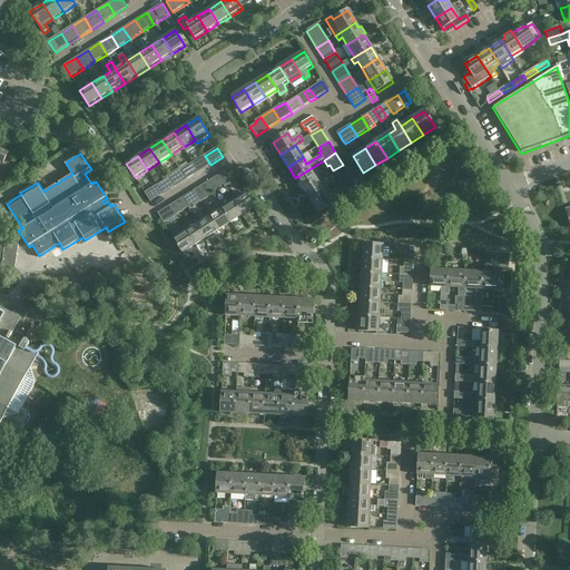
[(205,156),(193,163),(199,173),(210,165),(205,156)]
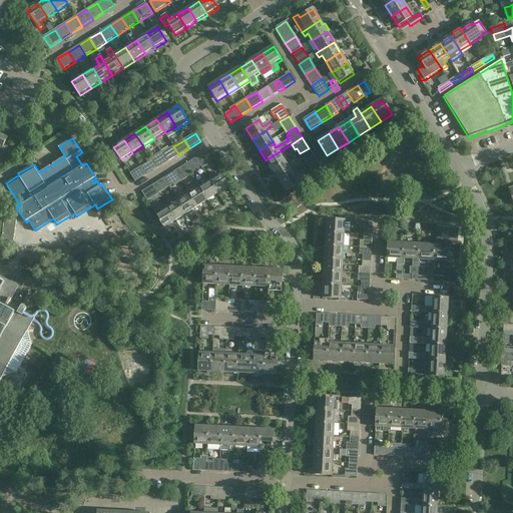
[(173,146),(162,153),(168,162),(179,155),(173,146)]
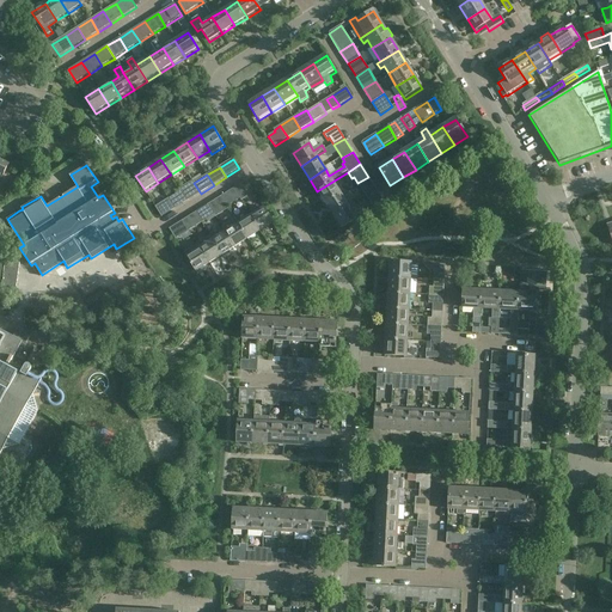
[(377,189),(368,177),(357,183),(366,196),(377,189)]
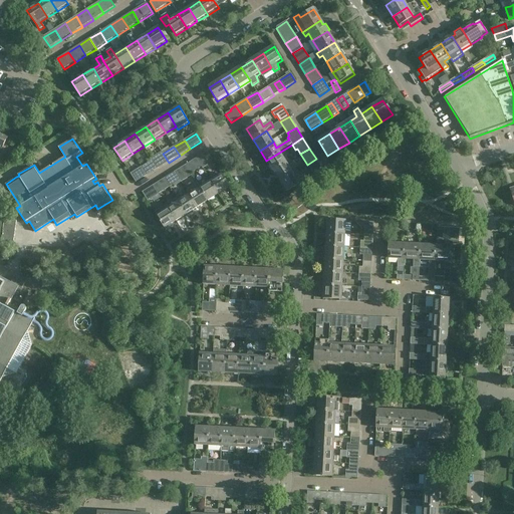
[(169,163),(163,154),(162,152),(152,159),(153,161),(158,169),(169,163)]
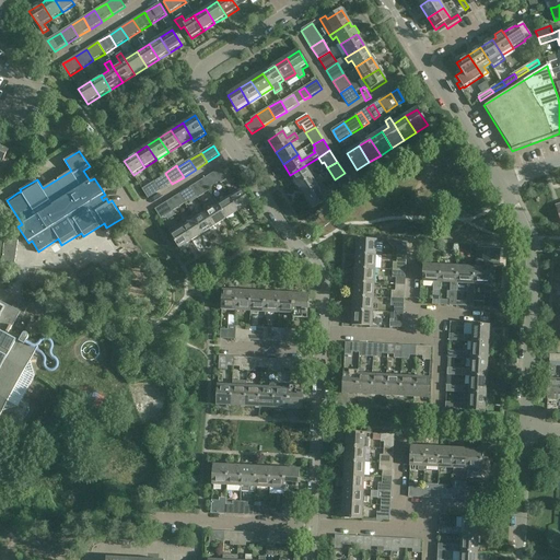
[(225,165),(214,173),(221,184),(226,181),(225,178),(232,175),(225,165)]
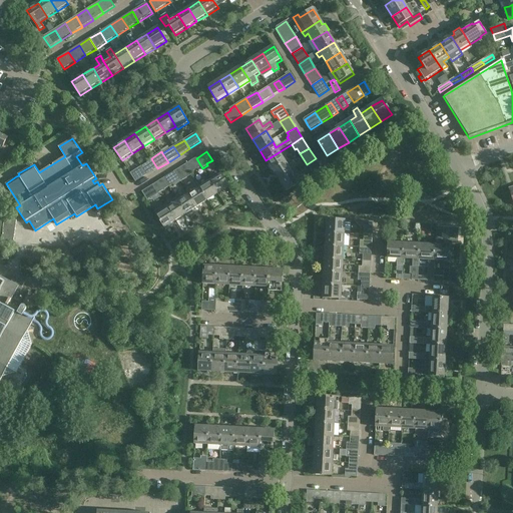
[(286,162),(279,152),(266,160),(273,171),(286,162)]
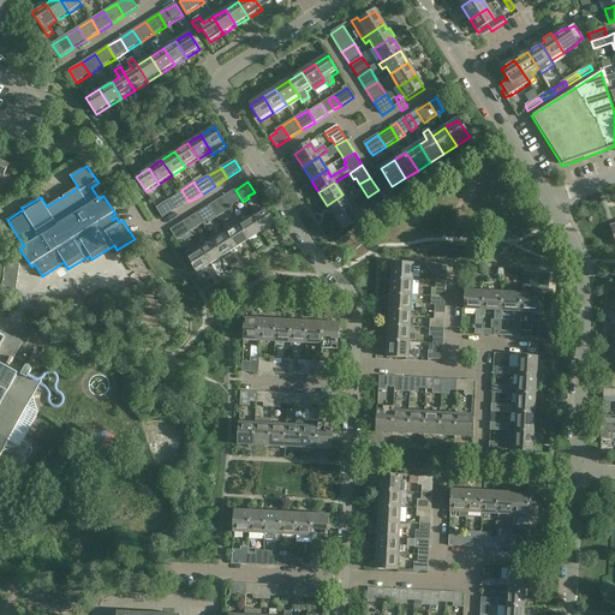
[(236,190),(222,198),(228,208),(236,204),(237,206),(243,202),(236,190)]
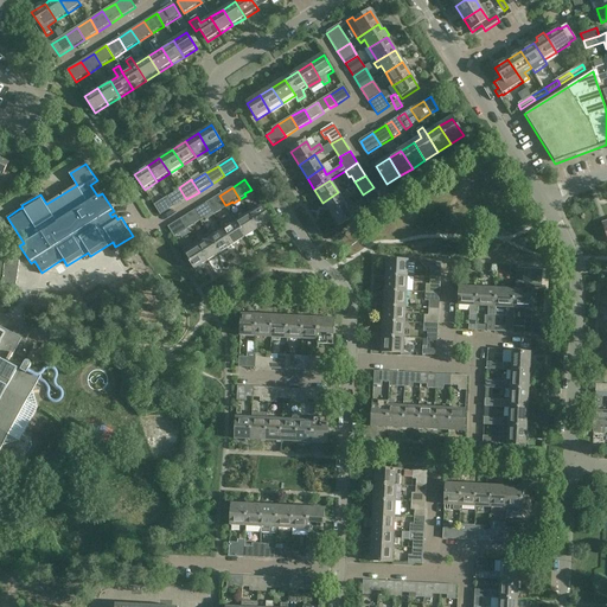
[(383,204),(374,187),(363,195),(374,210),(383,204)]
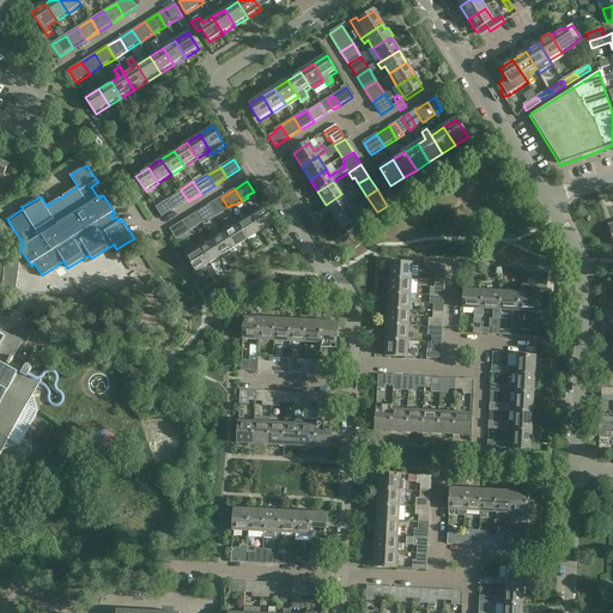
[(182,192),(169,199),(175,210),(188,201),(182,192)]
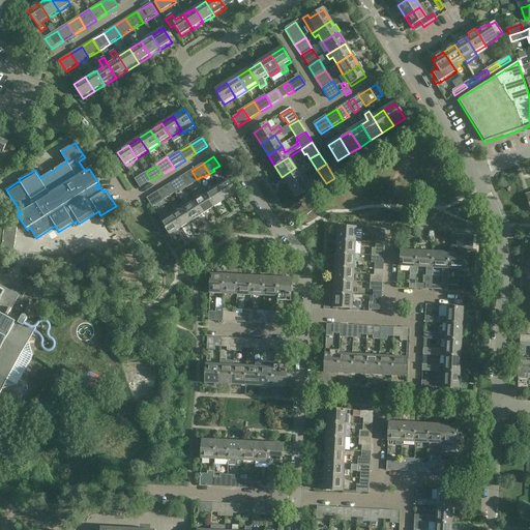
[(295,168),(282,177),(288,187),(302,179),(295,168)]
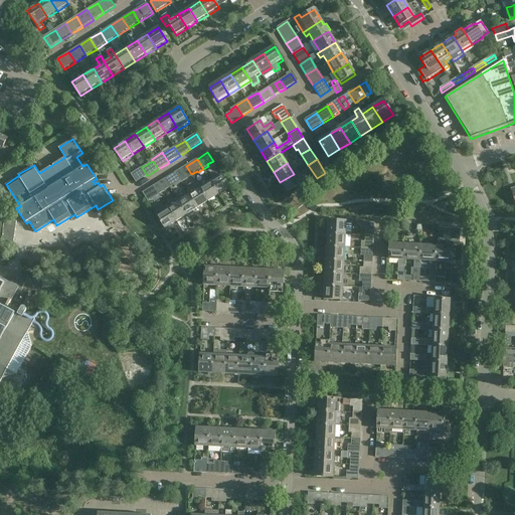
[(186,166),(176,173),(181,181),(182,183),(192,176),(191,174),(186,166)]
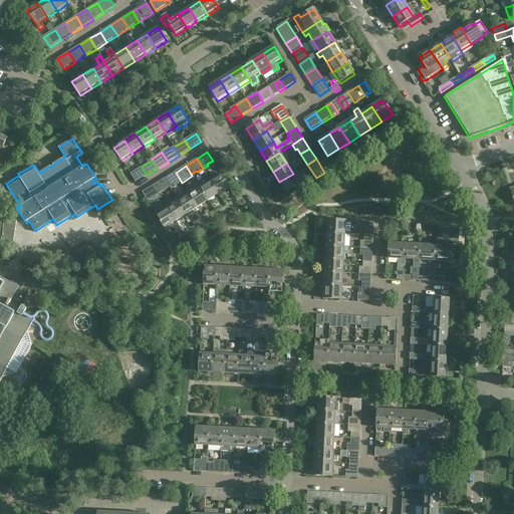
[(147,176),(142,167),(131,174),(136,183),(147,176)]
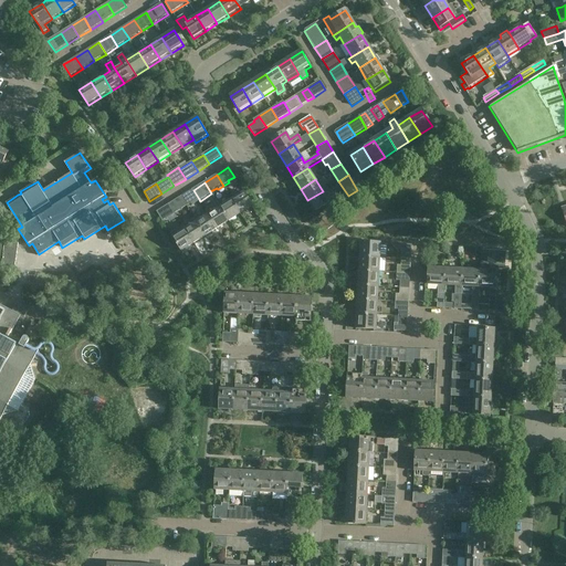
[(199,199),(194,190),(181,198),(187,207),(199,199)]
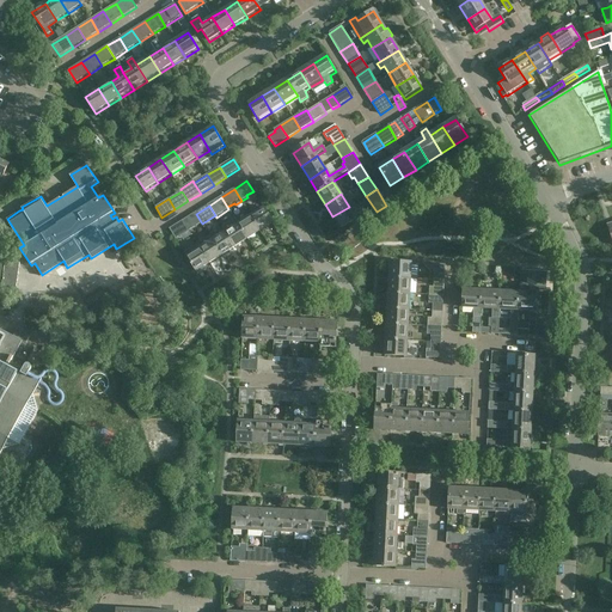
[(357,220),(349,207),(332,216),(342,230),(357,220)]
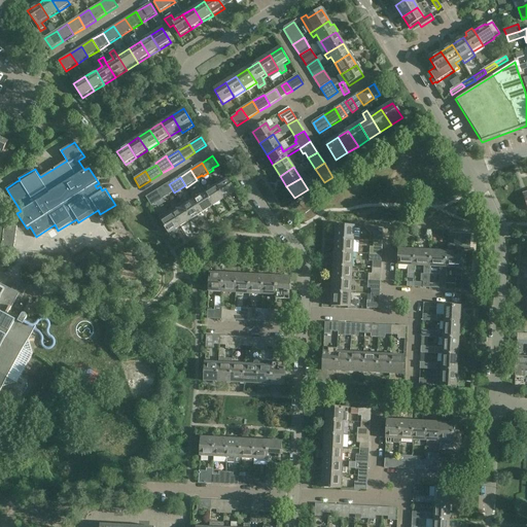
[(216,186),(224,200),(236,192),(227,179),(216,186)]
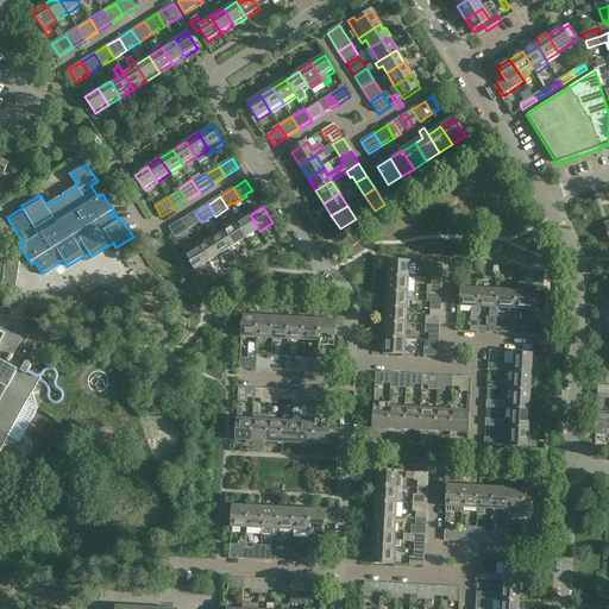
[(195,213),(182,221),(188,230),(201,223),(195,213)]
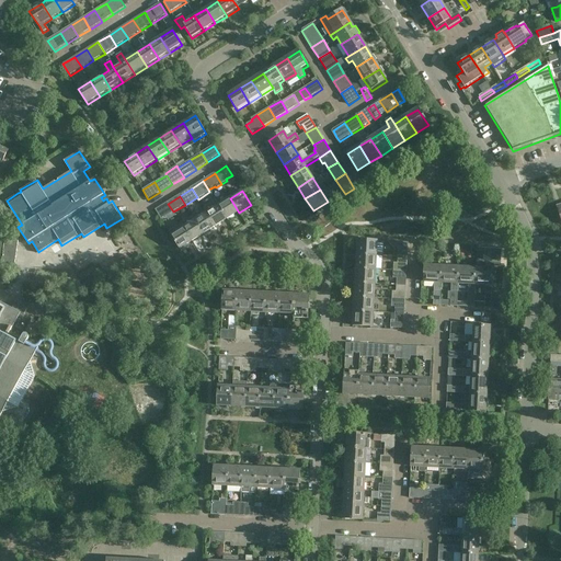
[(239,213),(230,198),(218,205),(228,220),(239,213)]
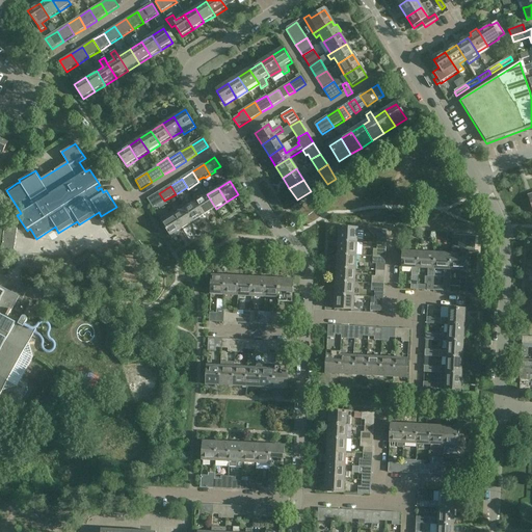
[(203,197),(196,202),(205,215),(216,209),(207,194),(205,191),(200,193),(203,197)]
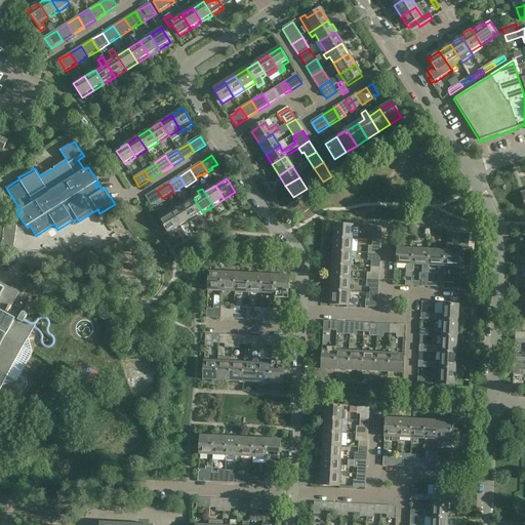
[(162,198),(157,191),(146,198),(151,205),(162,198)]
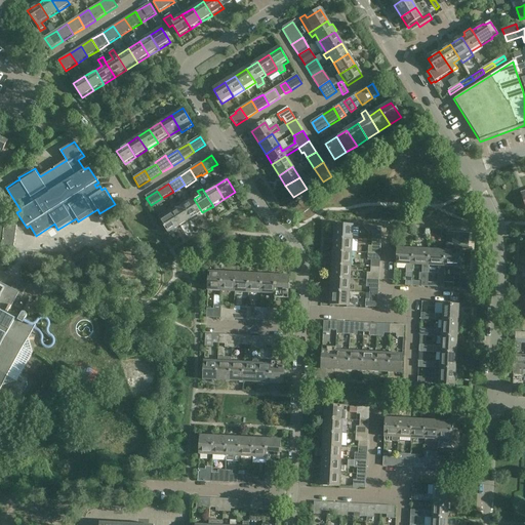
[(202,212),(194,199),(192,196),(180,203),(191,219),(202,212)]
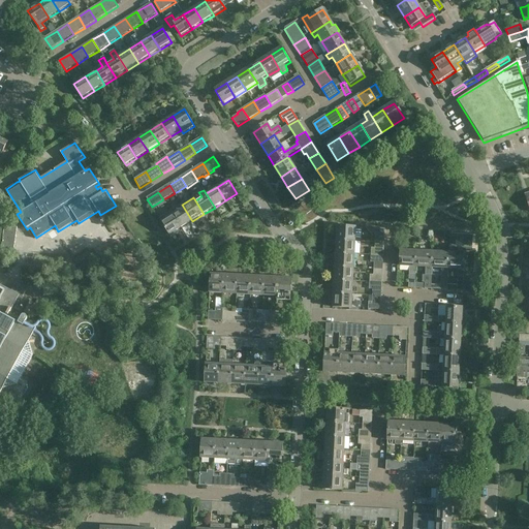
[(179,211),(173,215),(182,228),(192,221),(182,205),(176,208),(179,211)]
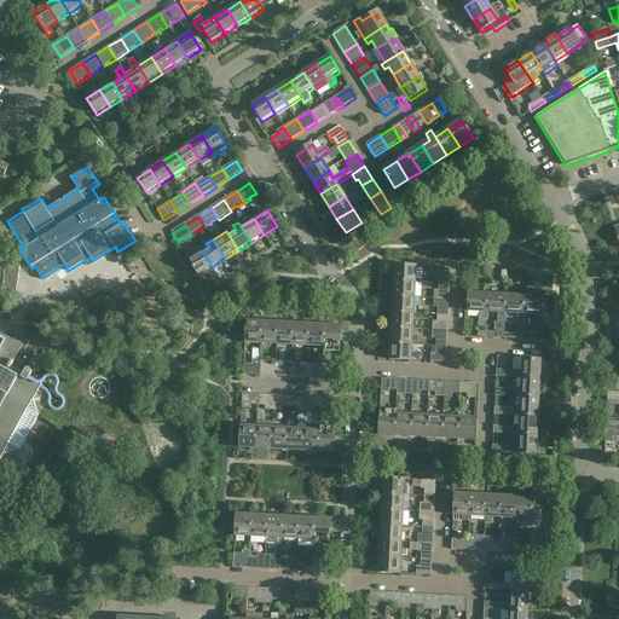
[(213,267),(202,252),(200,247),(194,252),(196,255),(189,260),(201,278),(209,273),(207,271),(213,267)]
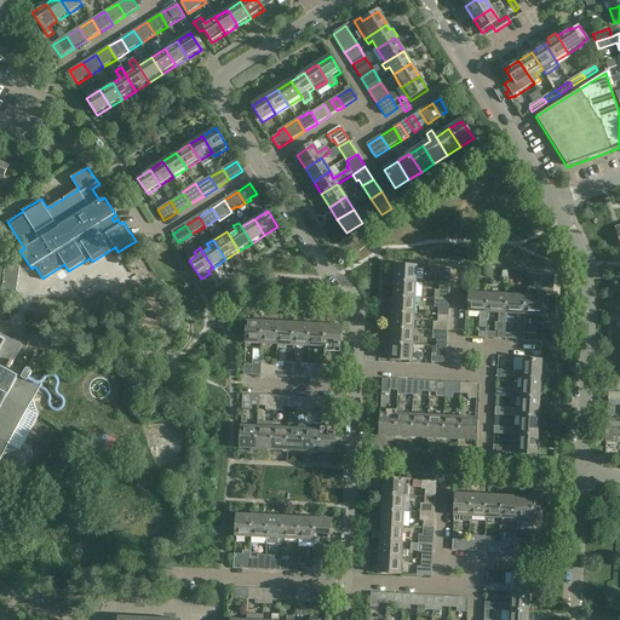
[(21,264),(6,262),(1,292),(16,294),(21,264)]
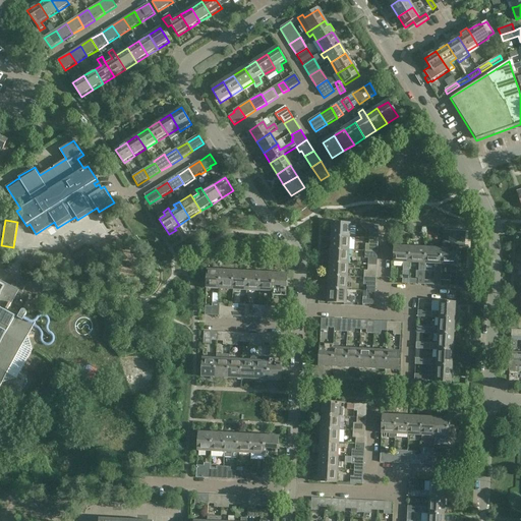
[(179,232),(187,228),(185,223),(177,227),(179,232)]
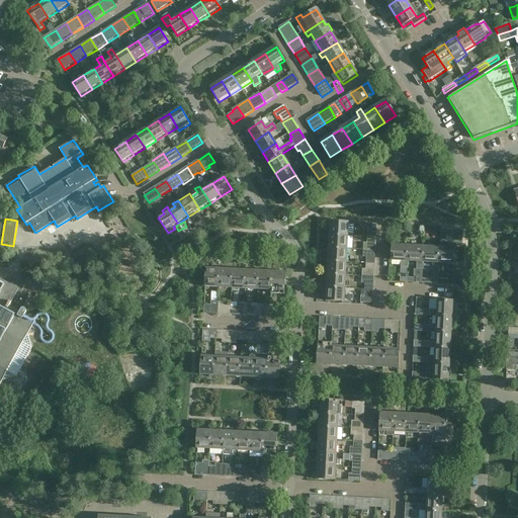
[(330,223),(330,236),(348,237),(349,224),(330,223)]
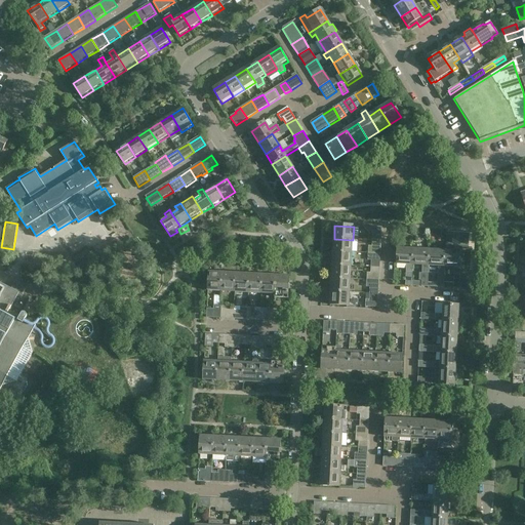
[(353,240),(334,239),(333,252),(352,253),(353,240)]
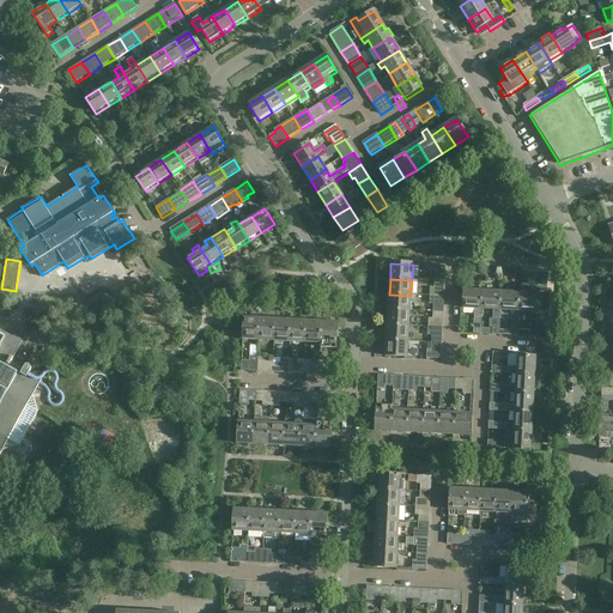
[(430,289),(430,297),(444,298),(445,283),(435,281),(435,289),(430,289)]
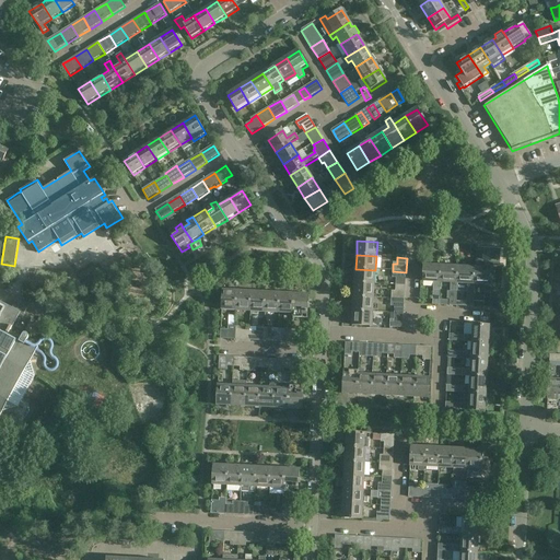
[(440,283),(441,267),(424,266),(423,283),(433,283),(432,305),(439,305),(440,283)]
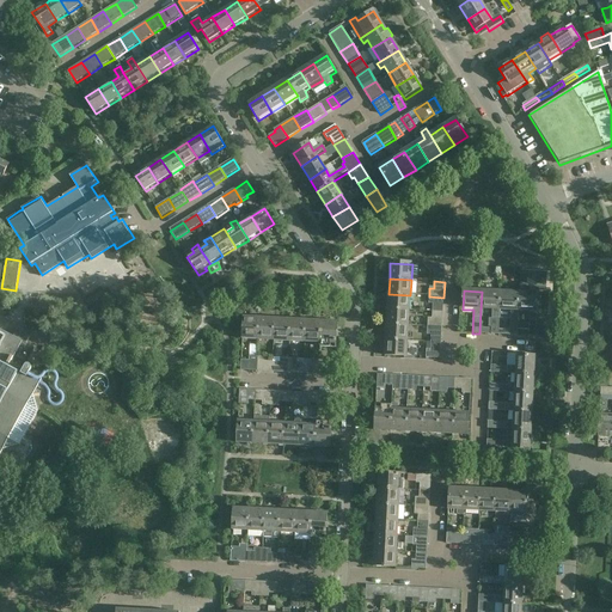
[(500,293),(482,292),(481,310),(493,311),(491,335),(497,335),(500,311),(500,293)]
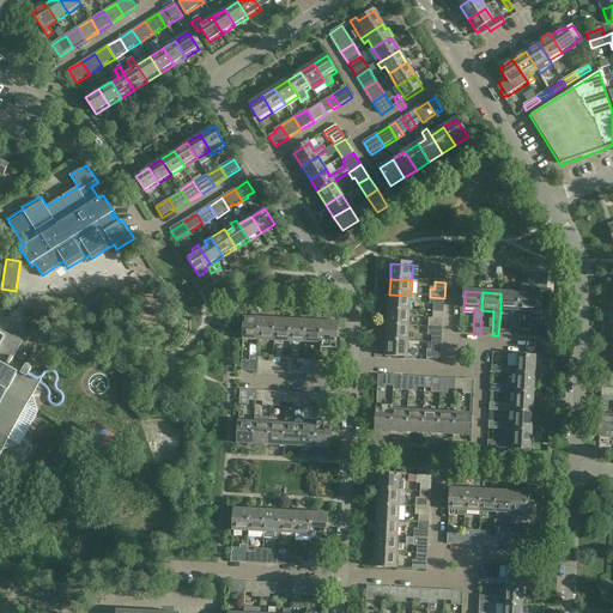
[(501,293),(501,311),(511,313),(510,337),(517,337),(519,313),(520,295),(501,293)]
